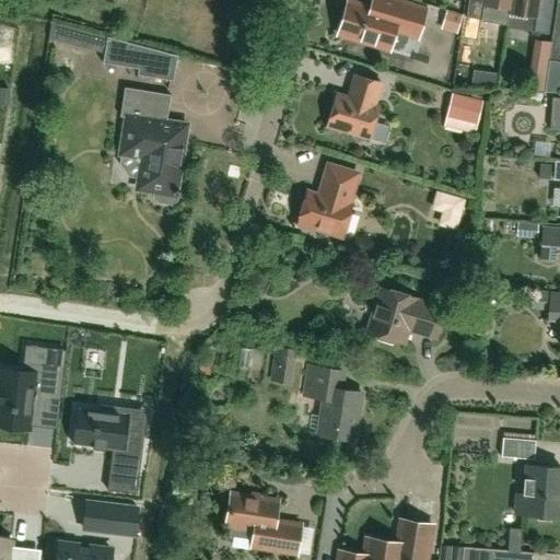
[(510,13),(511,0),(468,0),(466,18),(490,21),(492,6),(509,8),(508,12),(510,13)]
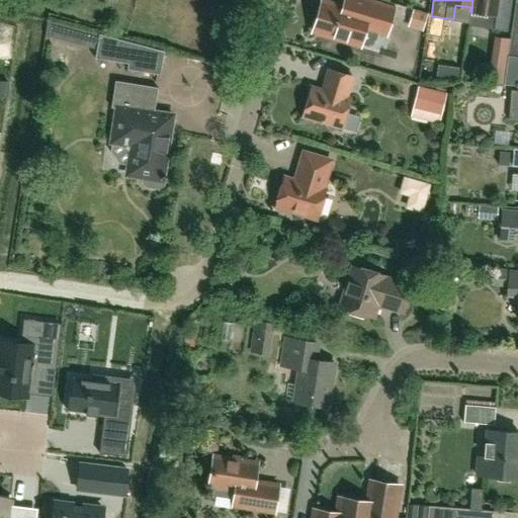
[(506,32),(510,7),(498,5),(498,0),(472,0),(471,12),(486,14),(484,28),(506,32)]
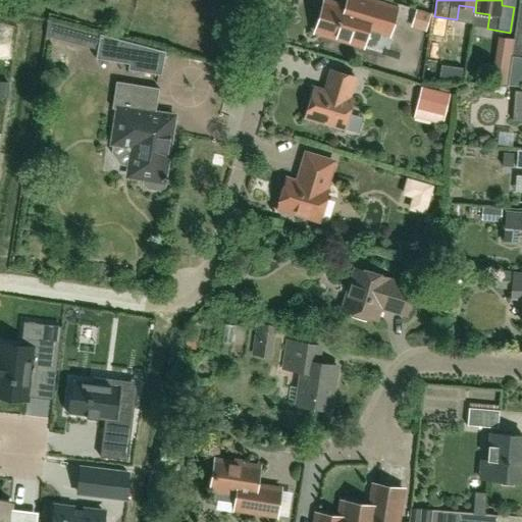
[(388,37),(397,9),(371,2),(367,15),(325,3),(316,33),(363,47),(367,31),(388,37)]
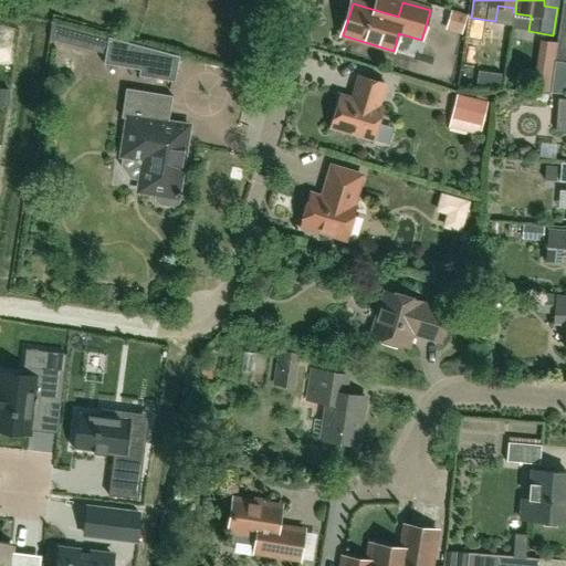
[(468,18),(452,12),(446,31),(462,37),(468,18)]
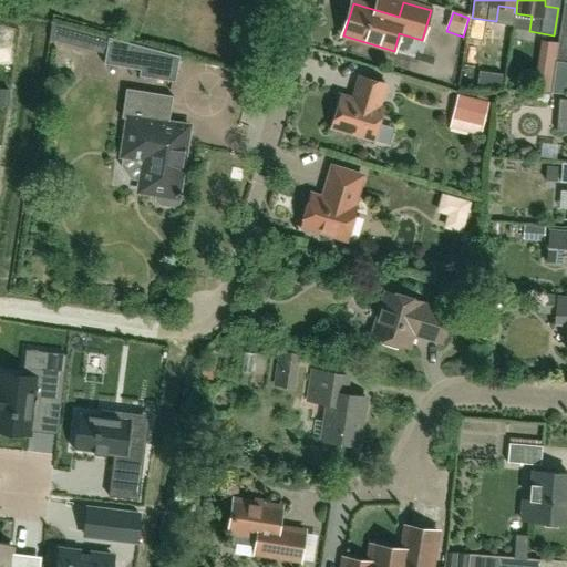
[(50,30),(49,38),(104,54),(103,63),(140,70),(138,76),(175,82),(179,57),(52,21),(50,30)]
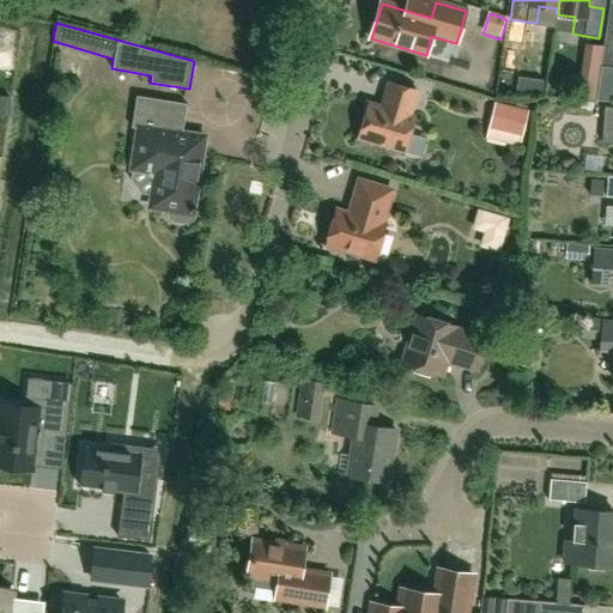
[(243,92),(242,102),(256,103),(260,73),(200,66),(198,86),(243,92)]
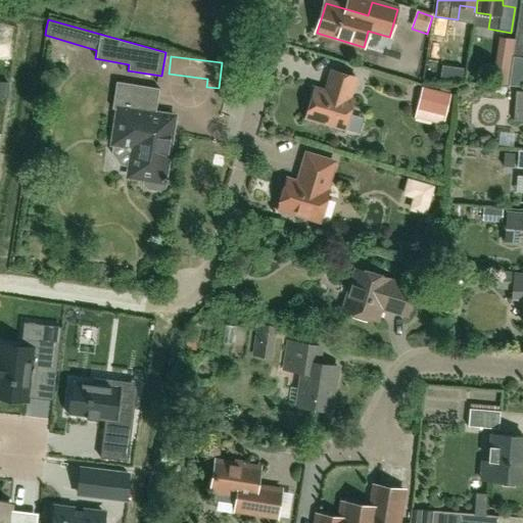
[(350,99),(357,79),(331,72),(325,92),(315,89),(305,119),(345,130),(353,100),(350,99)]
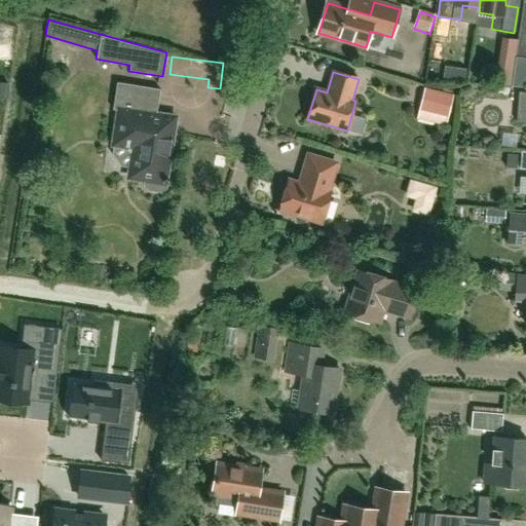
[(147,191),(160,193),(165,190),(167,184),(170,171),(165,171),(168,151),(170,151),(170,150),(171,142),(172,142),(172,141),(171,141),(174,118),(155,115),(160,89),(116,82),(112,110),(118,111),(112,145),(125,147),(132,155),(127,178),(142,180),(143,186),(147,191)]
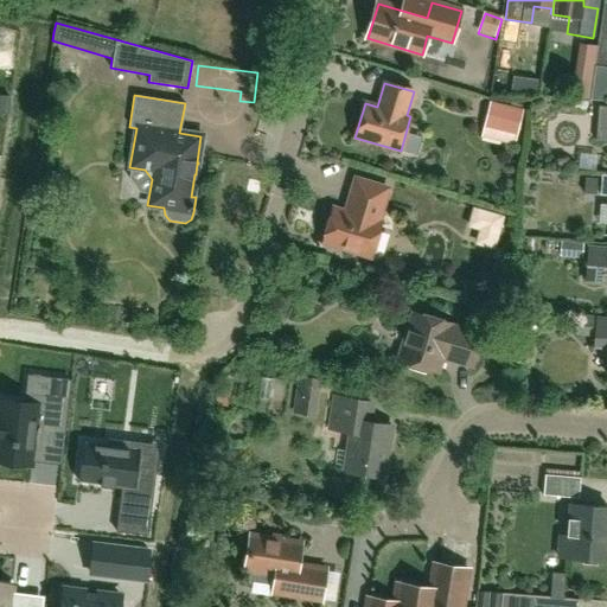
[(494,103),(486,139),(522,147),(530,110),(494,103)]
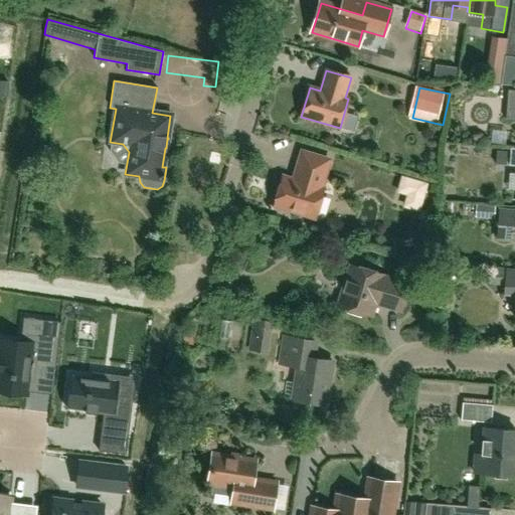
[(514,91),(509,91),(506,120),(514,121),(514,91)]
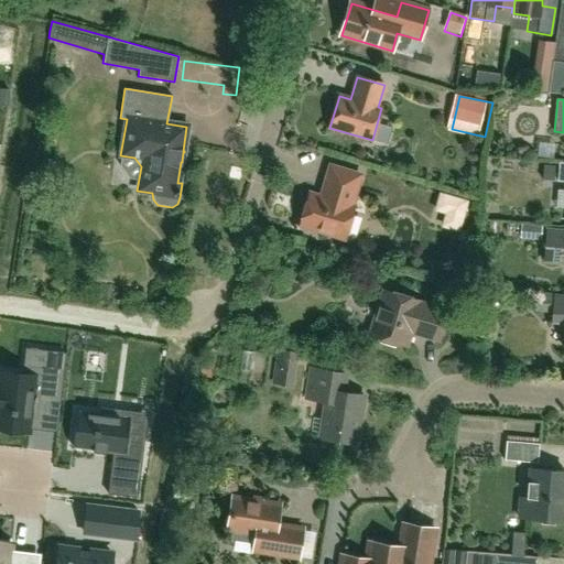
[(351,207),(360,176),(331,167),(322,198),(310,195),(301,227),(345,239),(354,207),(351,207)]
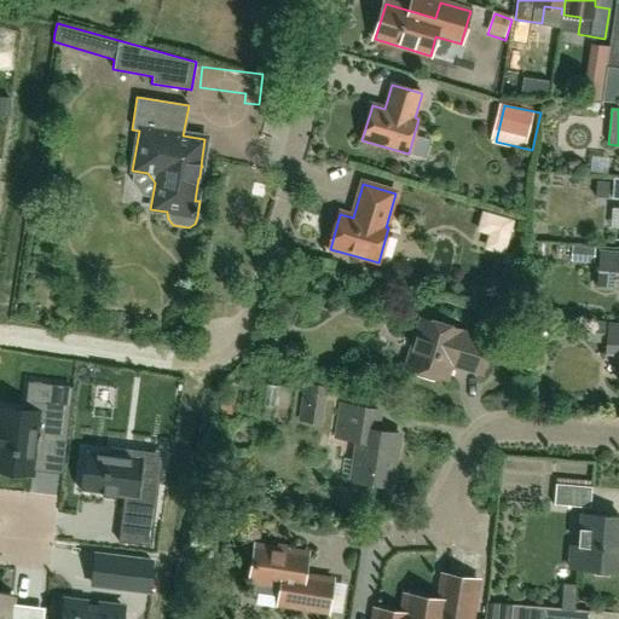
[(512,225),(480,217),(474,236),(485,238),(480,255),(502,260),(512,225)]
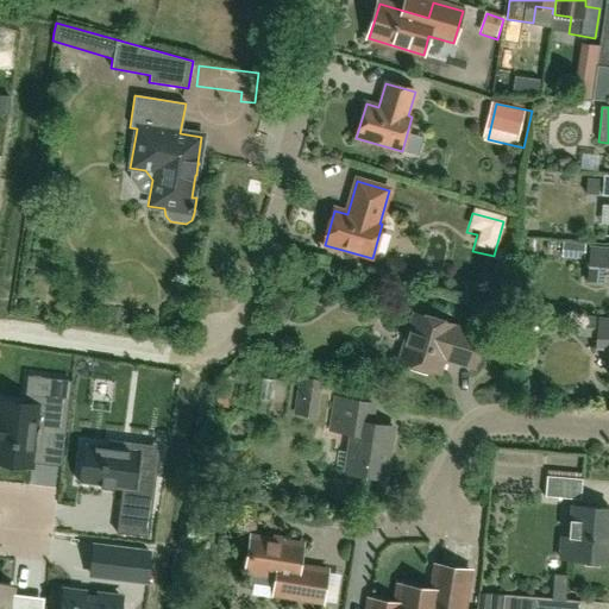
[(608,250),(590,249),(588,282),(608,284),(608,250)]
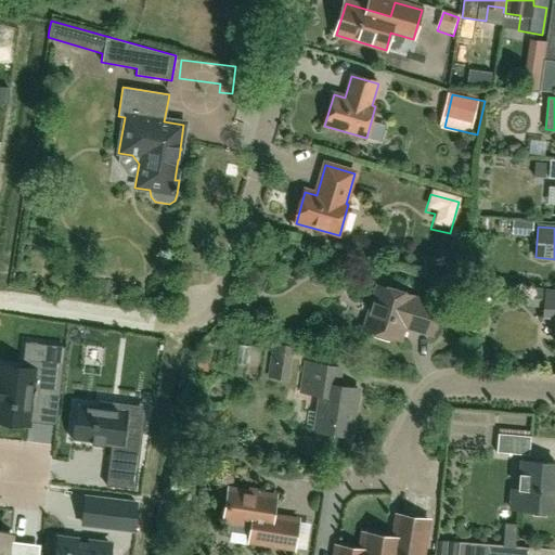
[(433,336),(441,307),(377,288),(364,331),(401,343),(405,327),(433,336)]
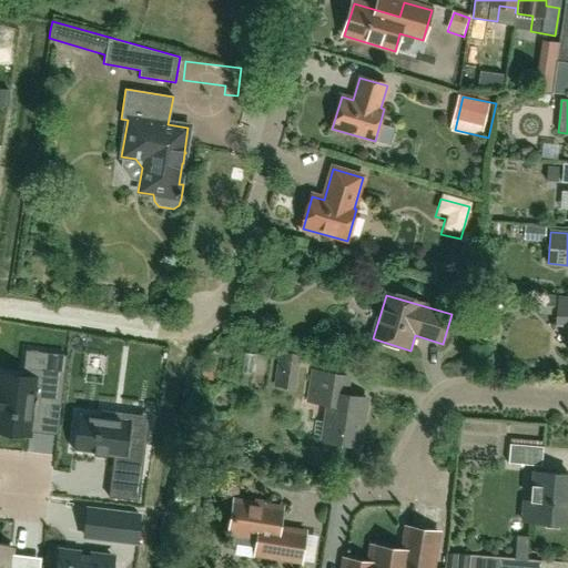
[(567,297),(560,296),(560,298),(559,311),(557,325),(567,325),(567,297)]
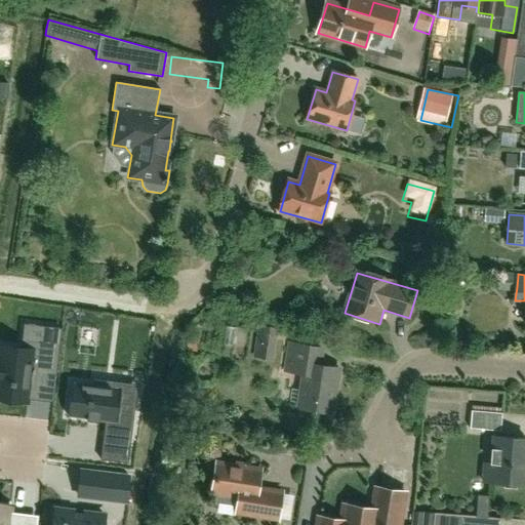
[(254,358),(271,360),(275,327),(259,325),(254,358)]
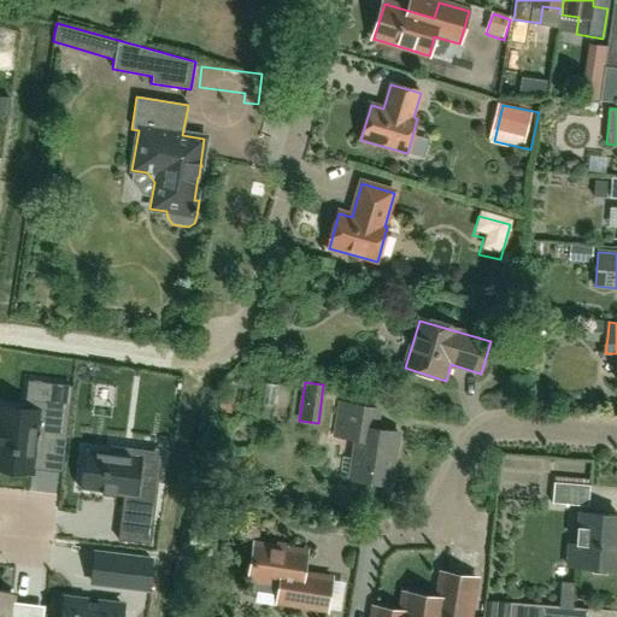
[(33,468),(35,448),(42,450),(43,433),(60,434),(64,404),(33,400),(31,411),(25,410),(0,406),(0,468),(33,472),(33,468)]
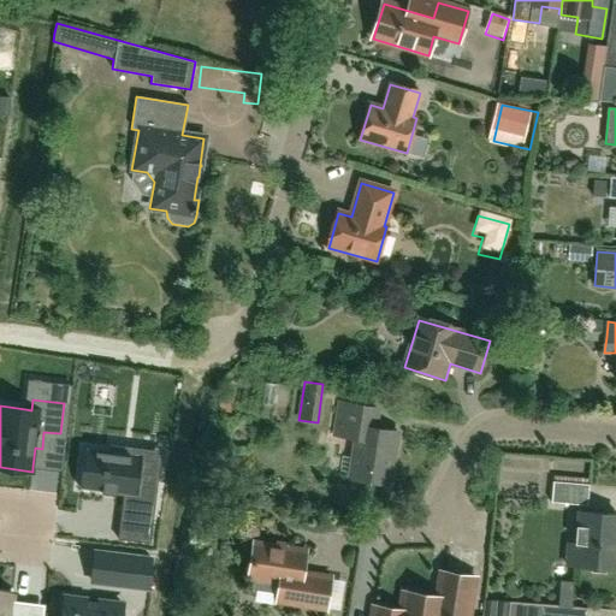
[(356,439),(353,457),(350,479),(390,485),(397,433),(374,430),(378,410),(339,404),(335,437),(356,439)]
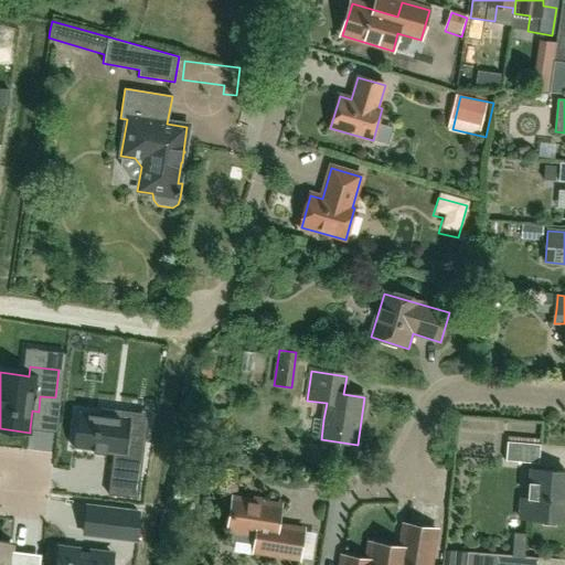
[(76,411),(72,447),(74,447),(94,449),(93,452),(95,452),(95,449),(117,452),(115,478),(140,480),(146,430),(128,428),(130,413),(103,409),(102,415),(100,414),(78,412),(78,411),(76,411)]
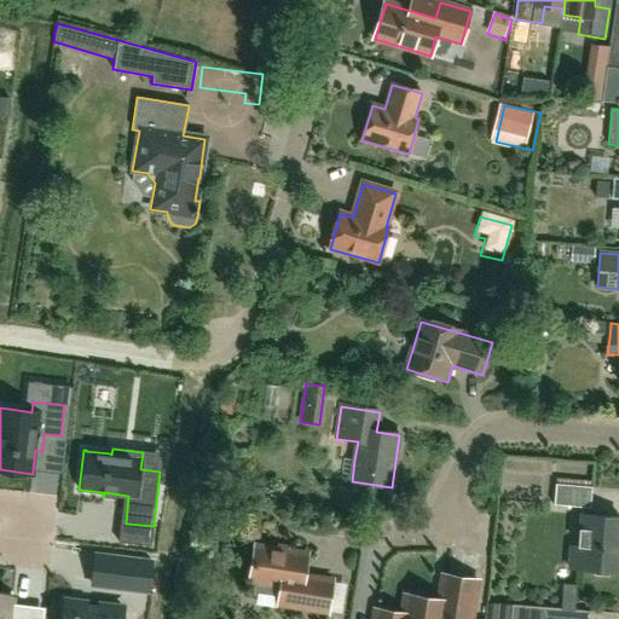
[(591,508),(593,487),(556,484),(554,505),(591,508)]
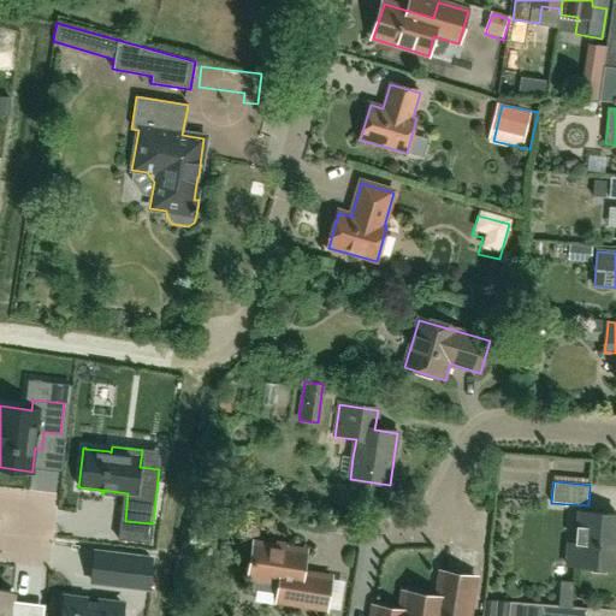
[(615,514),(580,511),(576,543),(575,567),(614,569),(615,543),(615,514)]
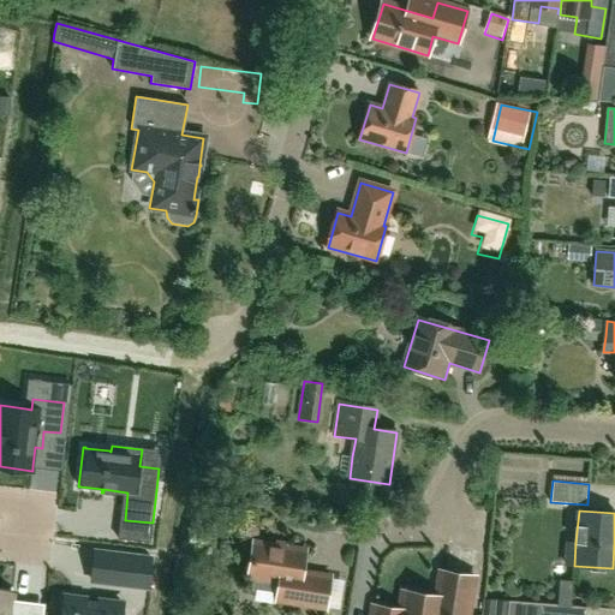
[(326,610),(330,578),(302,573),(304,551),(254,543),(249,579),(280,585),(278,603),(326,610)]
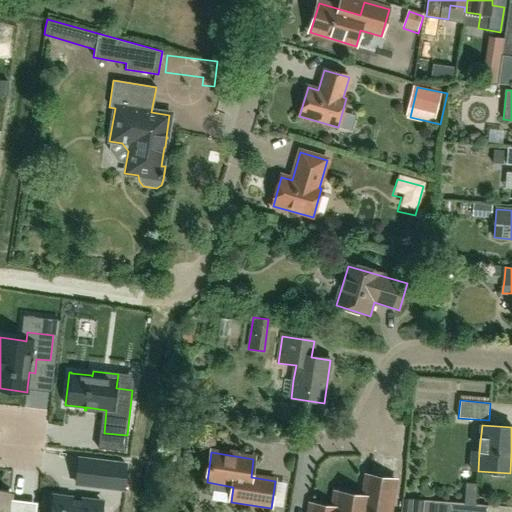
[(99,461),(80,459),(79,458),(79,459),(76,482),(76,483),(77,483),(96,486),(122,489),(125,464),(99,461)]
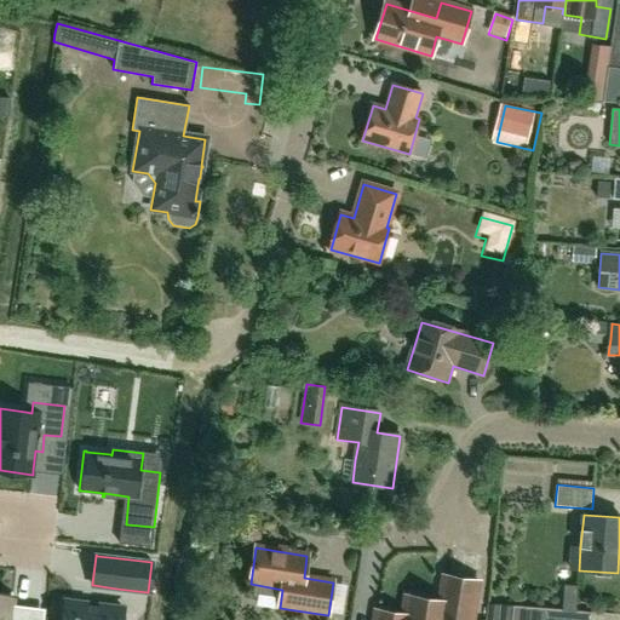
[(374,619),(471,619),(477,583),(443,578),(440,602),(406,597),(403,616),(377,612),(374,619)]
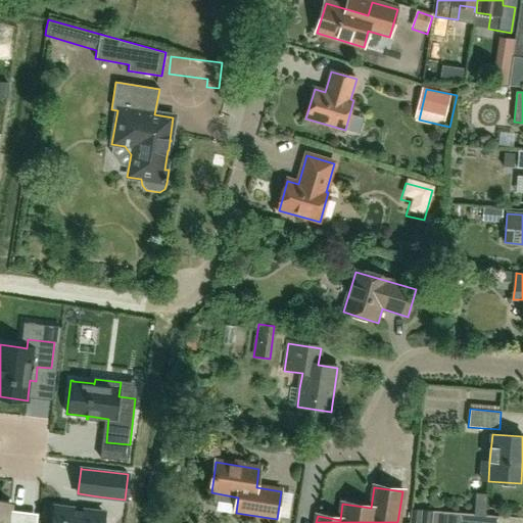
[(294,519),(297,494),(286,492),(282,518),(294,519)]
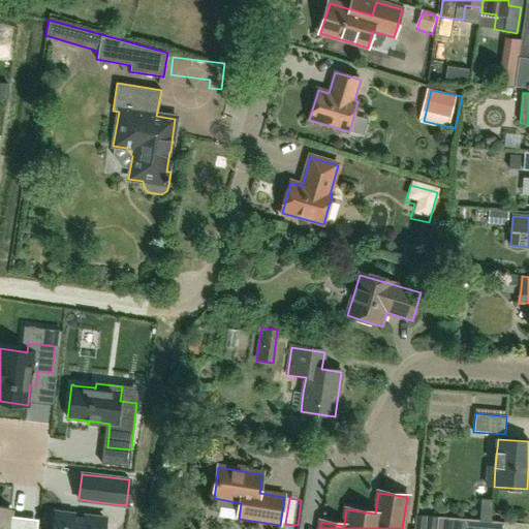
[(0,510),(0,528),(8,528),(10,516),(10,512),(0,510)]
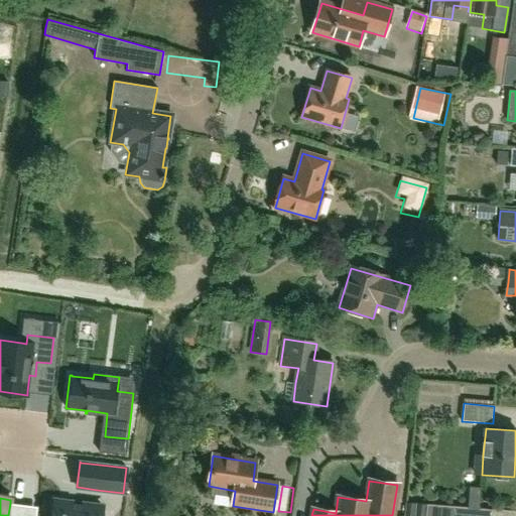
[(101,515),(103,504),(54,498),(52,515),(101,515)]
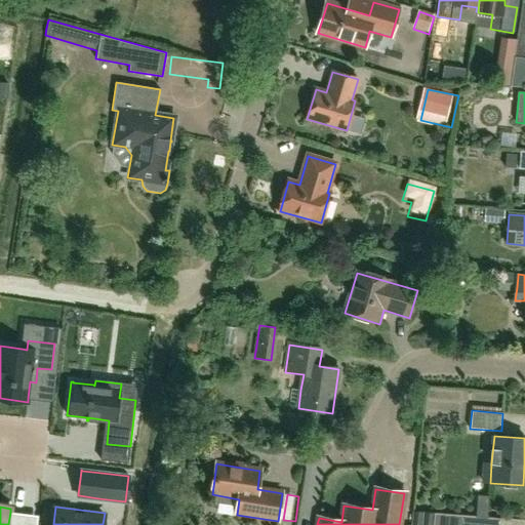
[(433,524),(434,513),(413,511),(411,524),(433,524)]
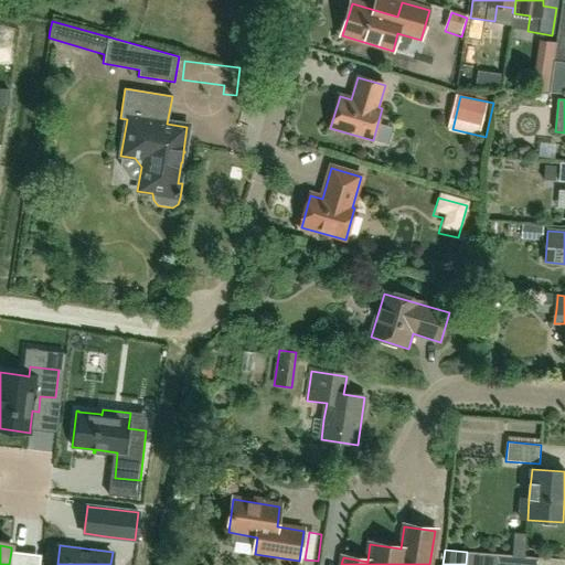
[(529,564),(530,557),(521,556),(508,555),(468,552),(466,564),(529,564)]
